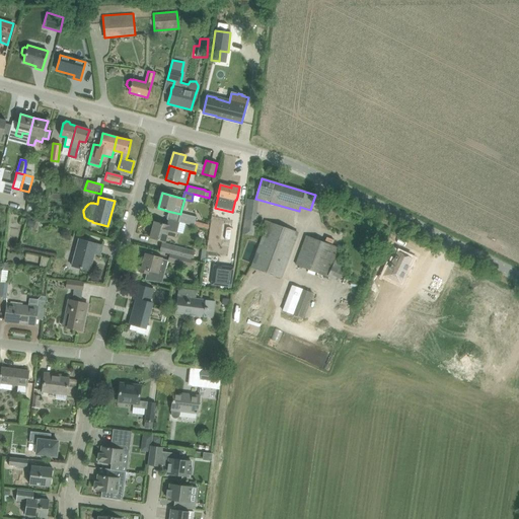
[(247,199),(243,234),(253,235),(254,226),(256,227),(258,214),(256,214),(257,201),(247,199)]
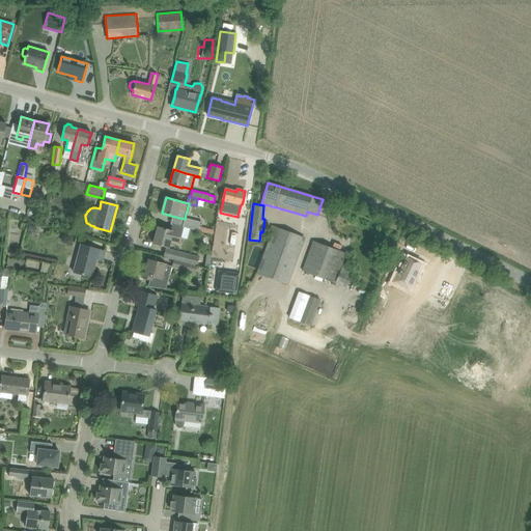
[(185,219),(183,227),(213,235),(214,230),(199,226),(200,222),(185,218),(185,219)]
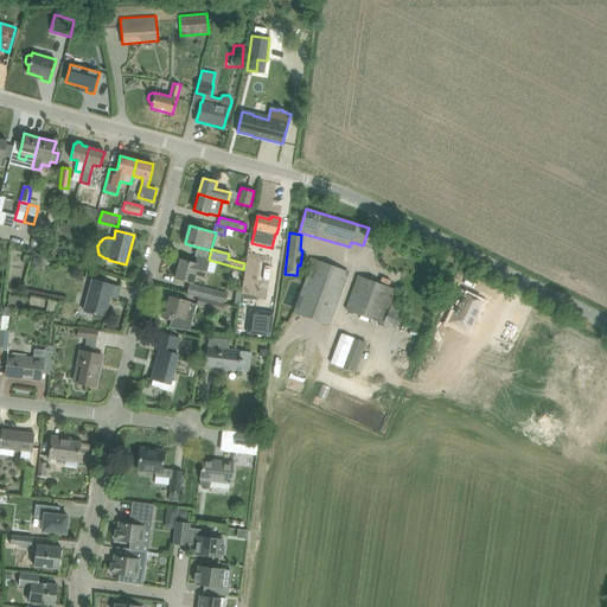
[(176,278),(186,281),(192,282),(195,274),(204,276),(209,260),(196,256),(195,256),(198,257),(196,263),(180,260),(176,278)]
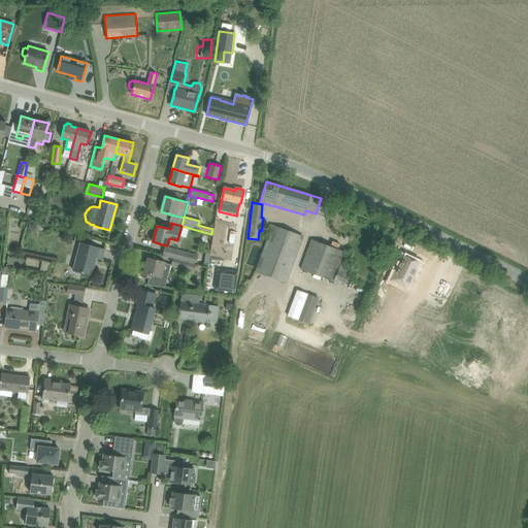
[(29,224),(28,230),(35,232),(36,225),(29,224)]
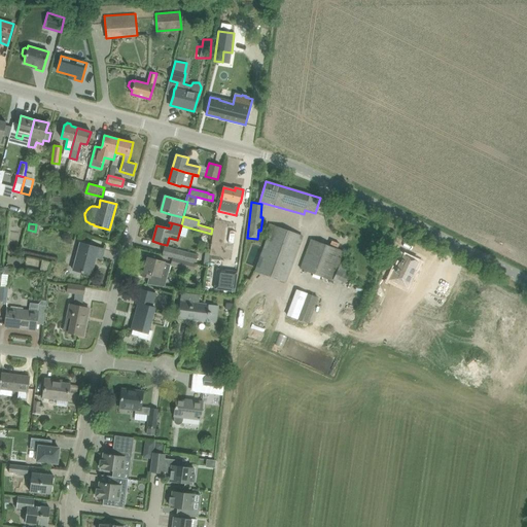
[(236,223),(234,232),(243,235),(245,225),(236,223)]
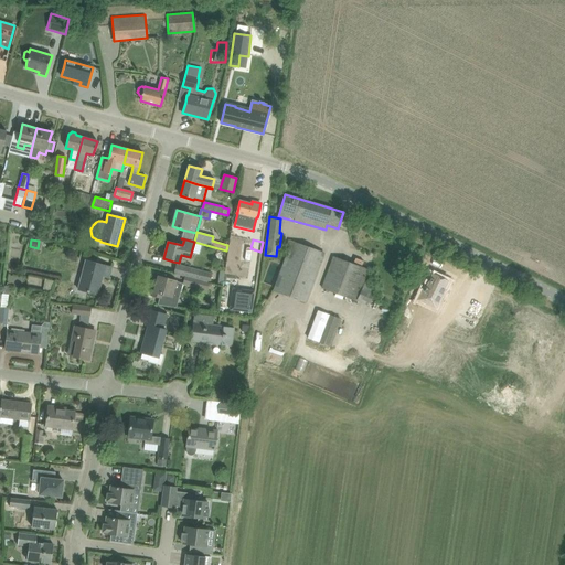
[(288,246),(272,290),(306,302),(324,253),(288,240),(286,245),(288,246)]
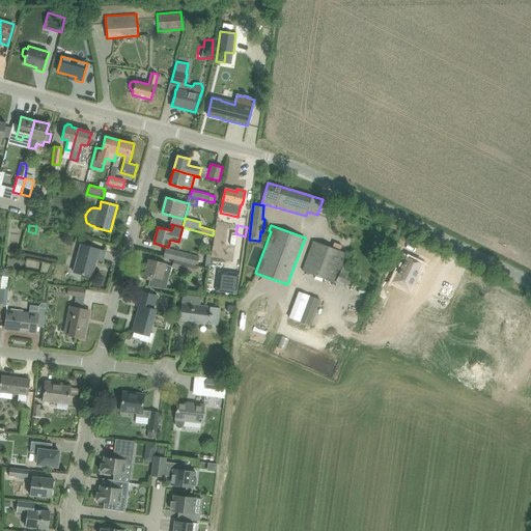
[(313,242),(309,251),(302,271),(335,283),(335,282),(346,287),(354,270),(342,263),(345,253),(313,242)]
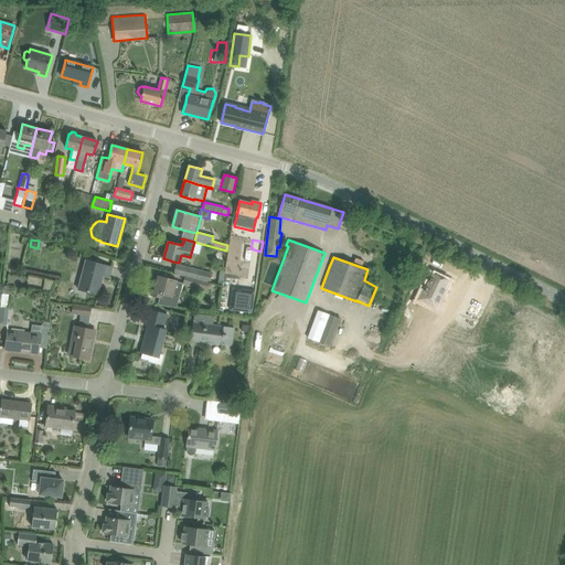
[(77,289),(87,291),(97,295),(103,276),(108,278),(112,267),(86,260),(77,289)]
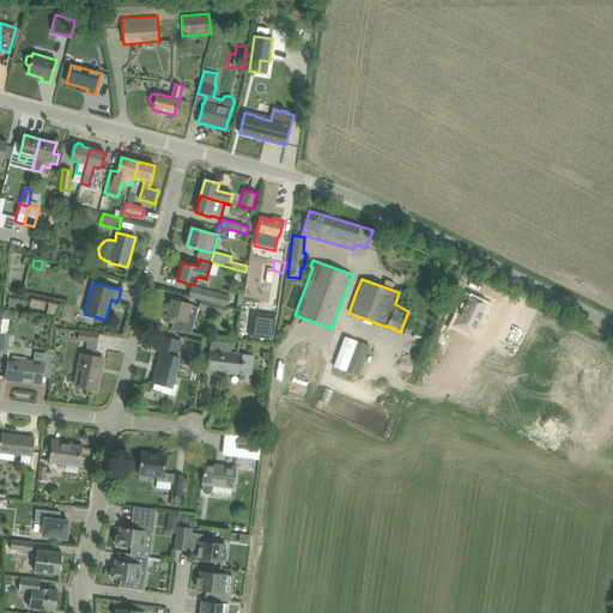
[(192,287),(189,297),(201,299),(226,307),(229,297),(192,287)]
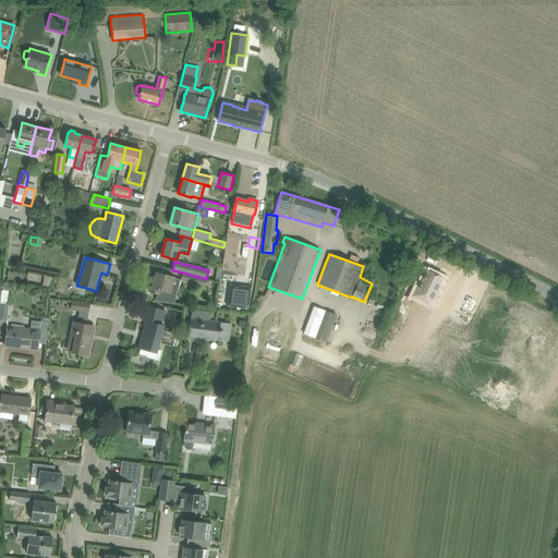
[(419,282),(414,291),(426,296),(423,302),(431,305),(437,292),(436,291),(443,278),(427,270),(420,283),(419,282)]
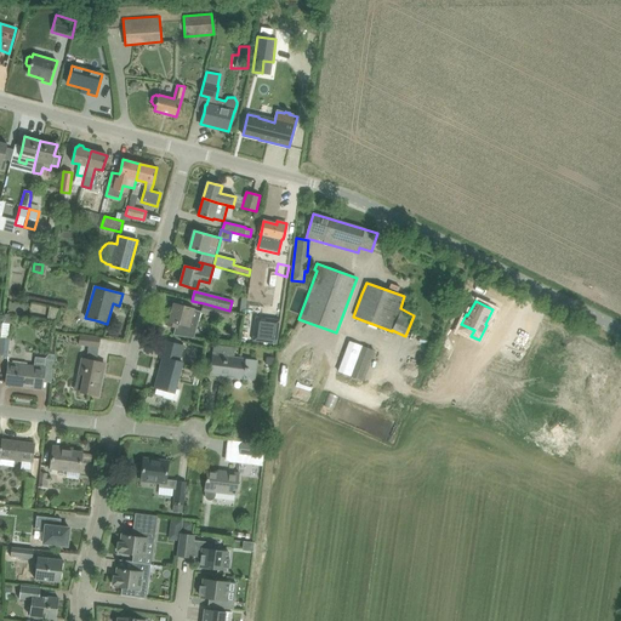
[(200,311),(186,307),(174,303),(171,314),(169,314),(166,325),(177,328),(176,335),(174,335),(194,339),(199,320),(198,320),(200,311)]
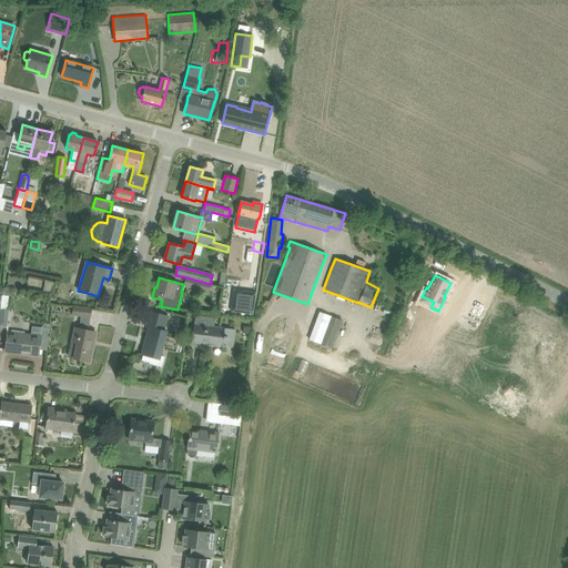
[(210,284),(186,277),(184,286),(199,290),(199,293),(208,295),(210,284)]
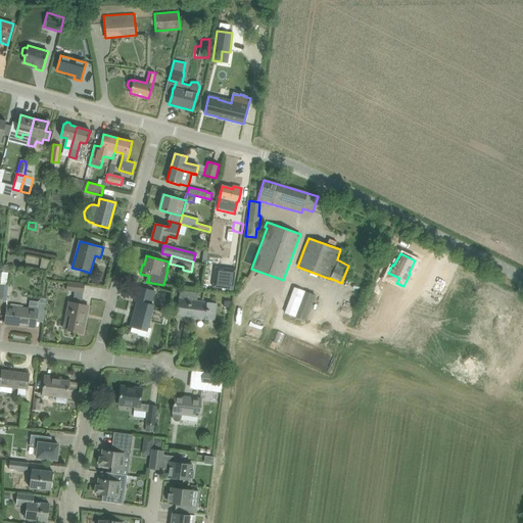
[(216,267),(212,287),(233,290),(235,270),(216,267)]
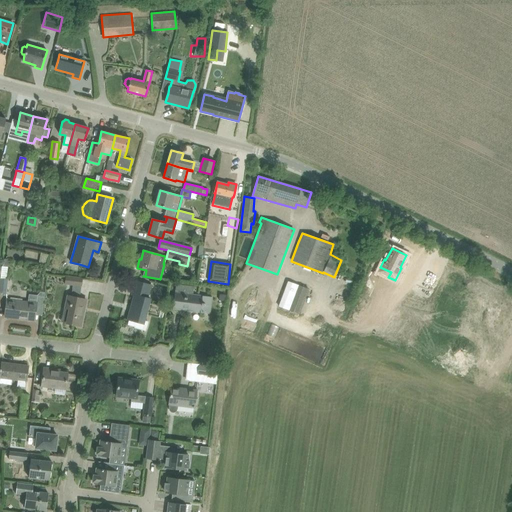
[(82,278),(65,277),(64,284),(72,285),(71,296),(68,296),(65,308),(69,309),(66,323),(81,326),(84,311),(82,311),(84,299),(80,298),(82,278)]
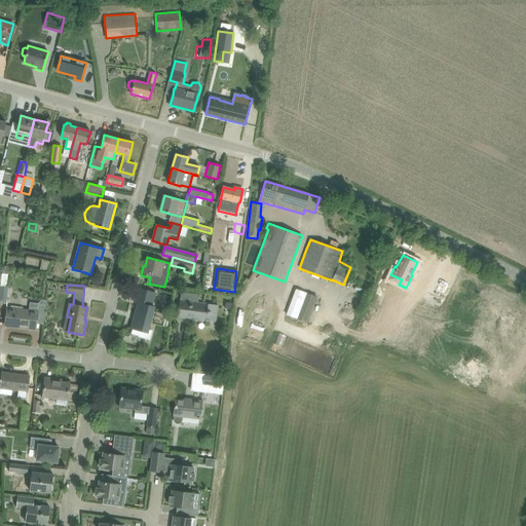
[(130,328),(140,331),(139,336),(149,339),(152,331),(148,330),(154,307),(151,306),(155,292),(139,288),(135,302),(138,303),(130,328)]
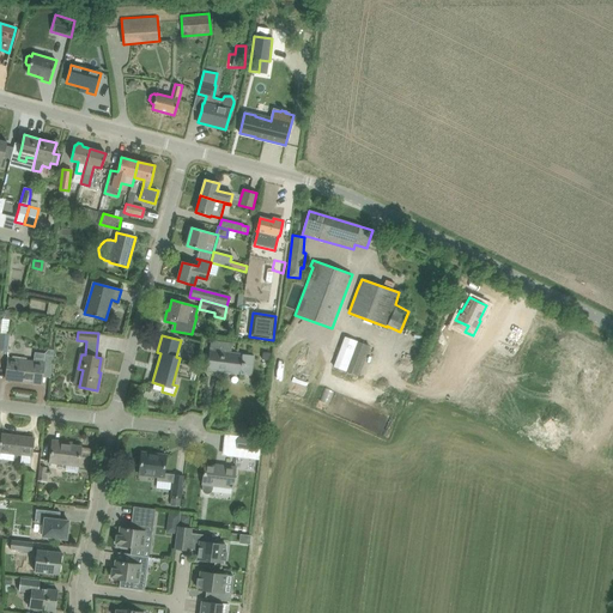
[(344,337),(333,366),(358,375),(370,346),(344,337)]
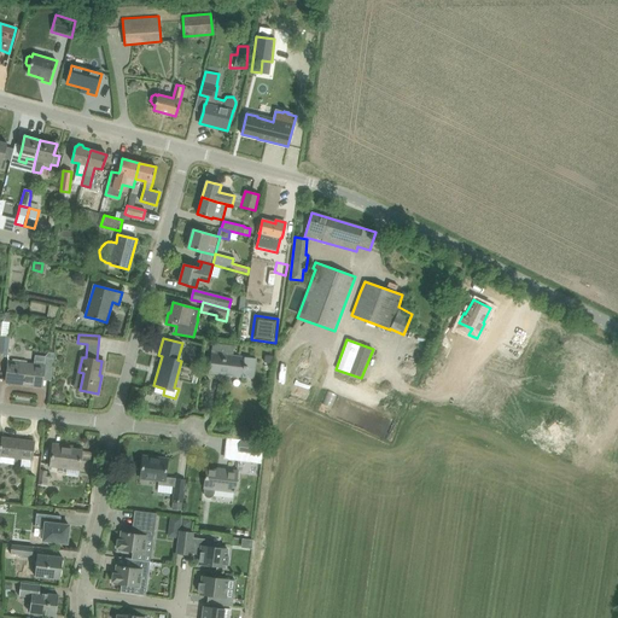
[(213,343),(210,361),(209,373),(254,379),(256,357),(244,356),(233,355),(234,345),(213,343)]
